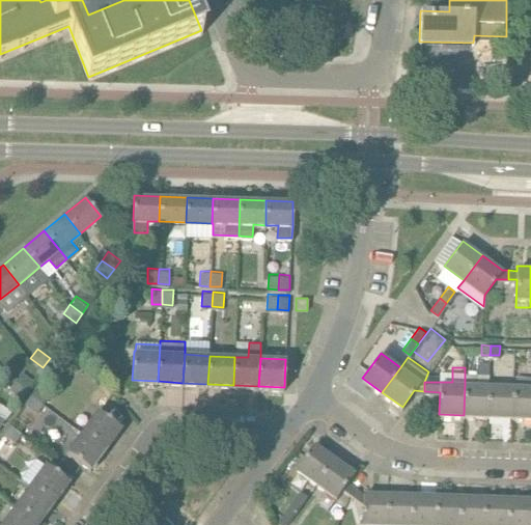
[(16,379),(28,388),(34,379),(22,369),(16,379)]
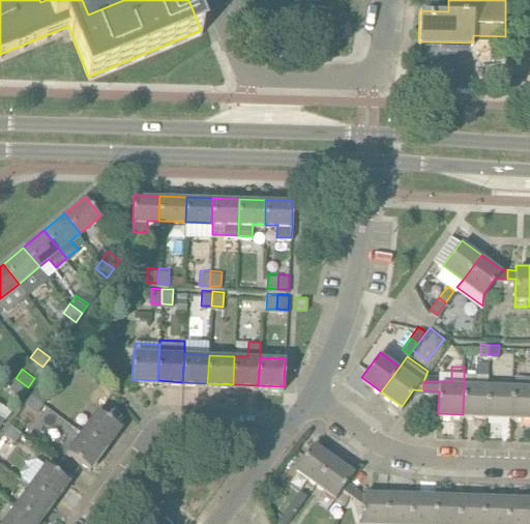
[(511,415),(529,415),(529,372),(514,372),(513,383),(512,383),(511,415)]
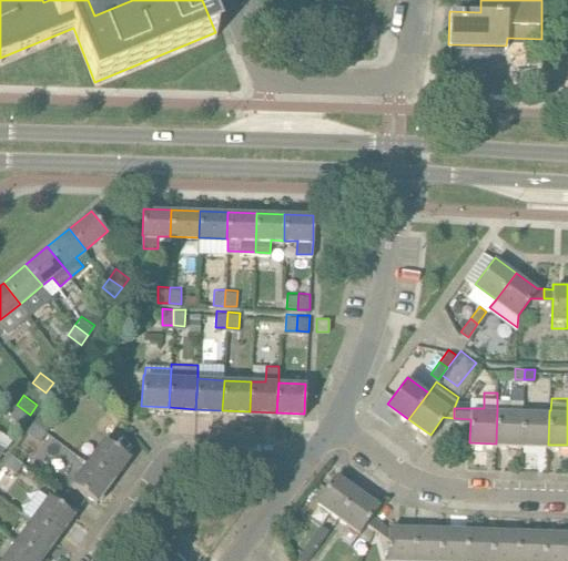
[(22,424),(30,415),(17,405),(9,414),(22,424)]
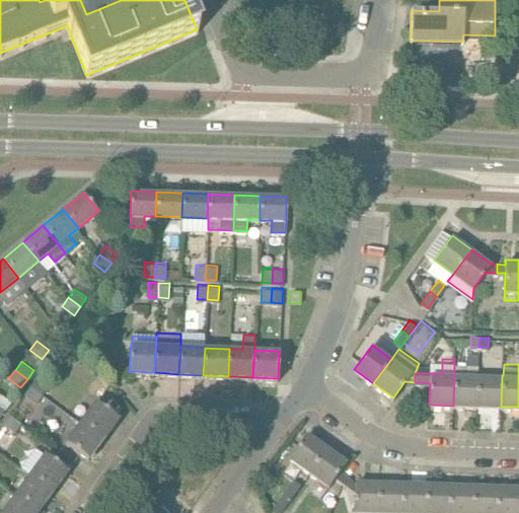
[(453,406),(476,406),(478,374),(454,374),(453,406)]
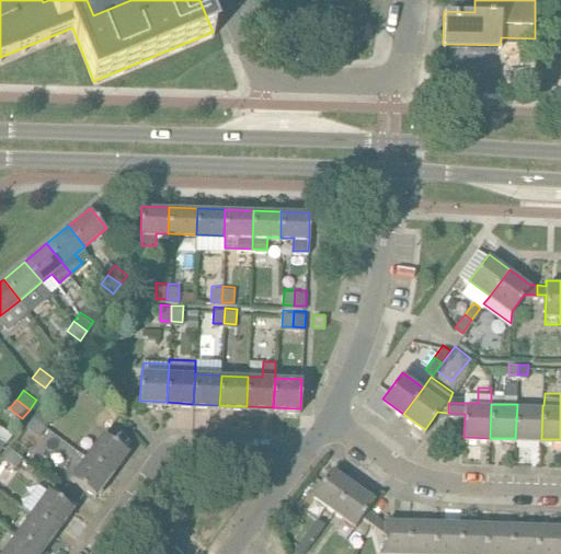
[(515,438),(541,439),(542,405),(517,404),(515,438)]
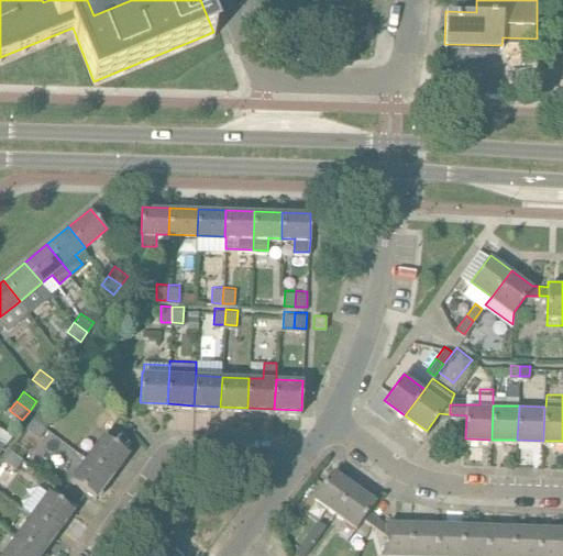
[(32,417),(46,426),(53,417),(40,407),(32,417)]
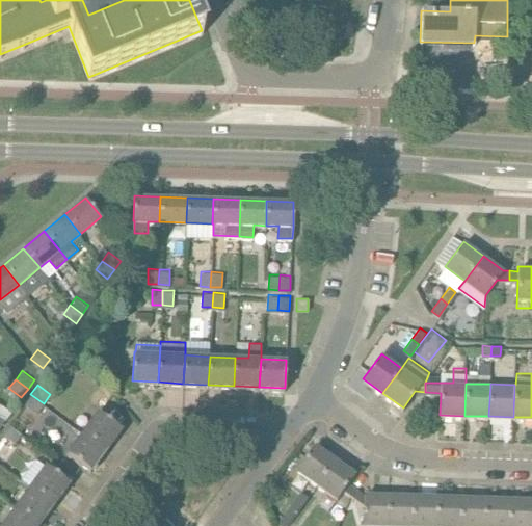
[(37,412),(44,403),(30,394),(24,402),(37,412)]
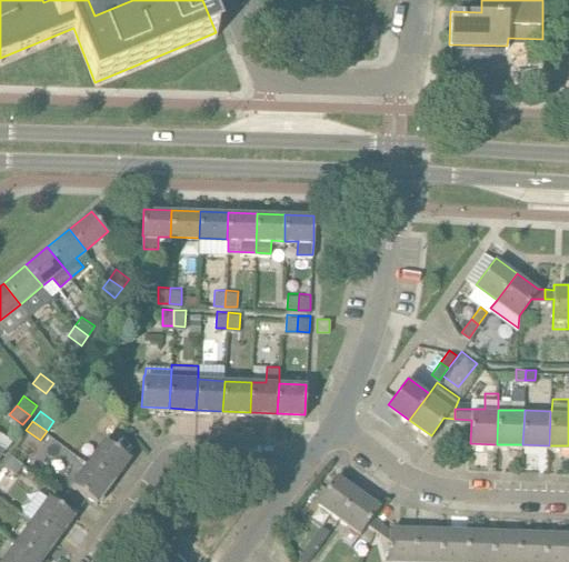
[(81,455),(89,461),(113,479),(129,457),(105,439),(103,440),(96,434),(81,455)]
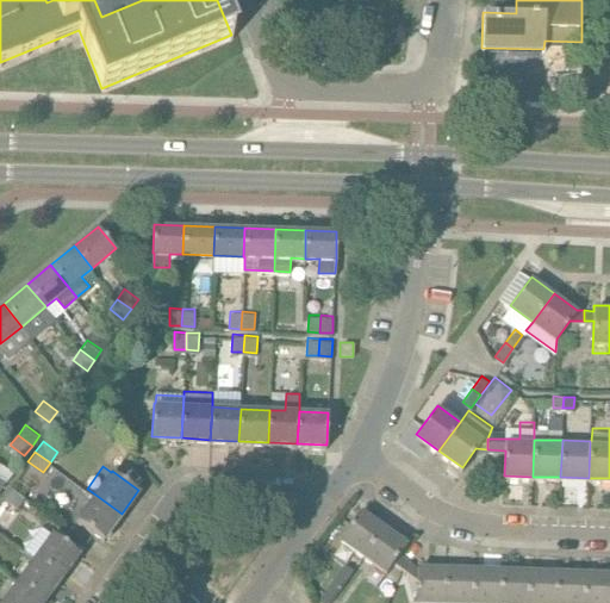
[(2,496),(17,507),(25,495),(11,485),(2,496)]
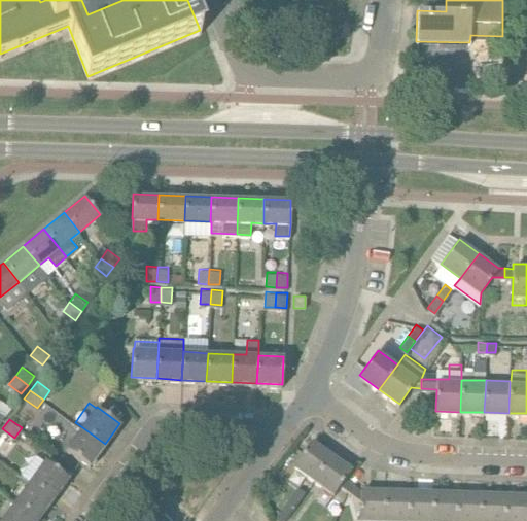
[(105,444),(82,427),(67,448),(90,464),(105,444)]
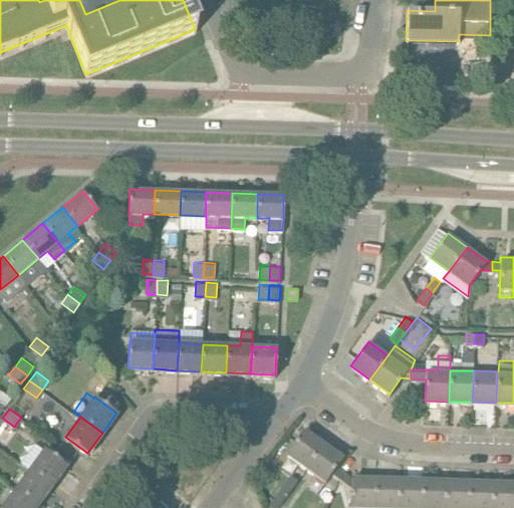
[(286,453),(306,467),(323,443),(304,429),(286,453)]
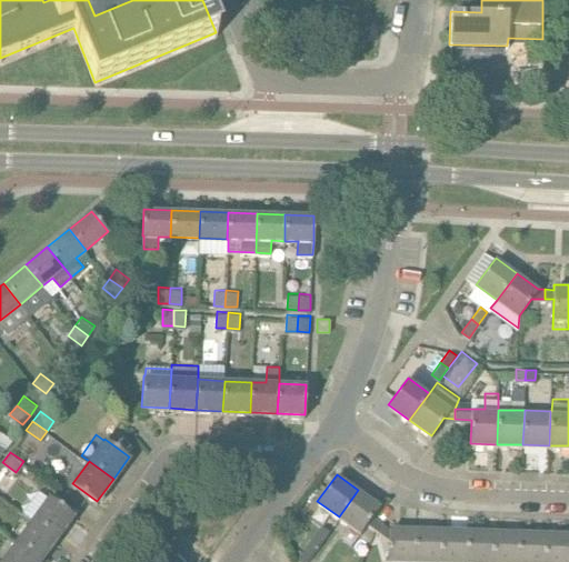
[(377,530),(382,522),(372,514),(379,505),(358,490),(339,517),(360,532),(355,539),(365,545),(377,530)]
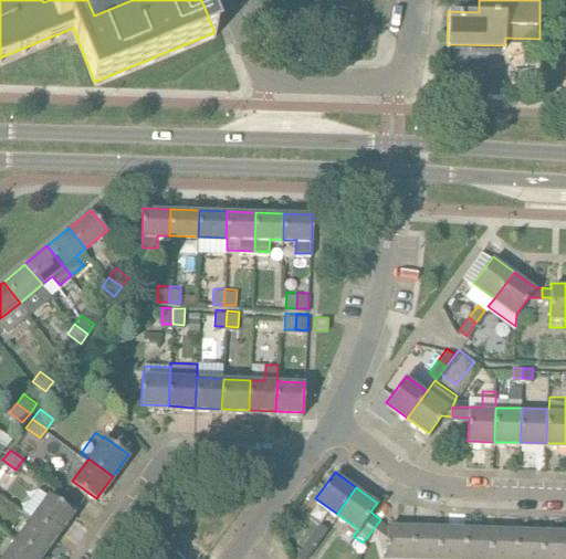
[(33,516),(58,533),(73,512),(49,494),(33,516)]
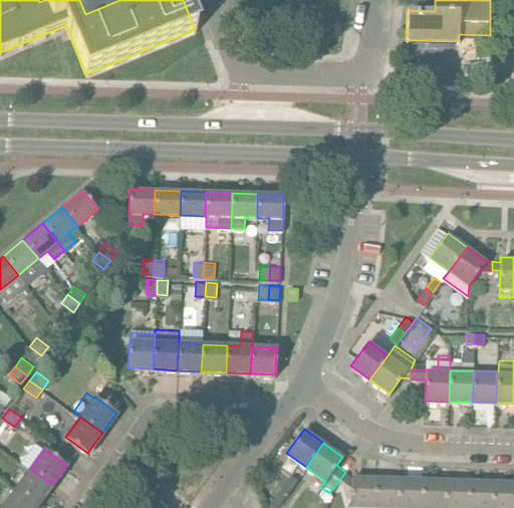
[(16,488),(37,504),(52,484),(30,469),(16,488)]
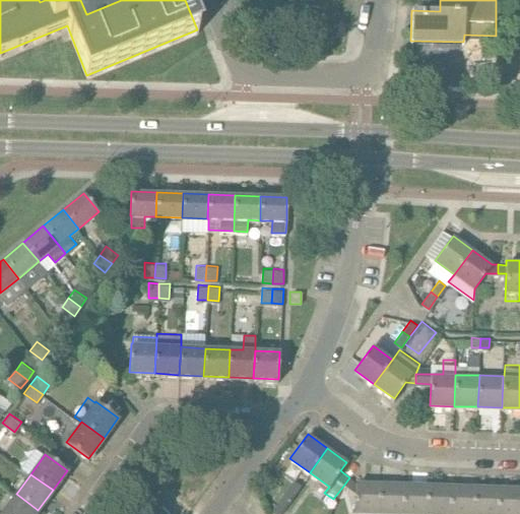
[(354,513),(379,513),(380,483),(355,482),(349,477),(344,485),(355,493),(354,513)]
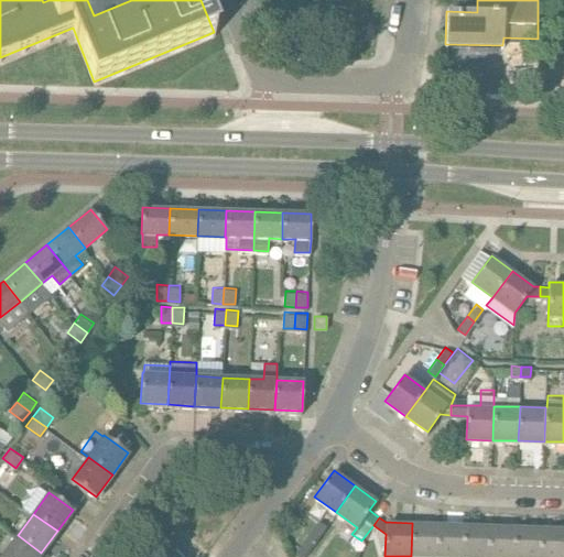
[(318,519),(306,536),(314,542),(326,524),(318,519)]
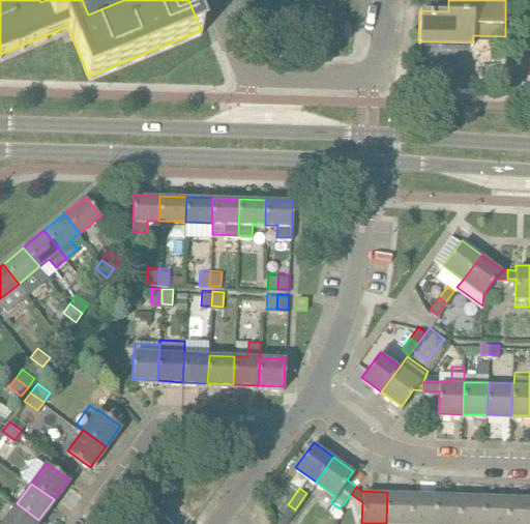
[(386,523),(393,523),(410,523),(411,493),(387,492),(386,523)]
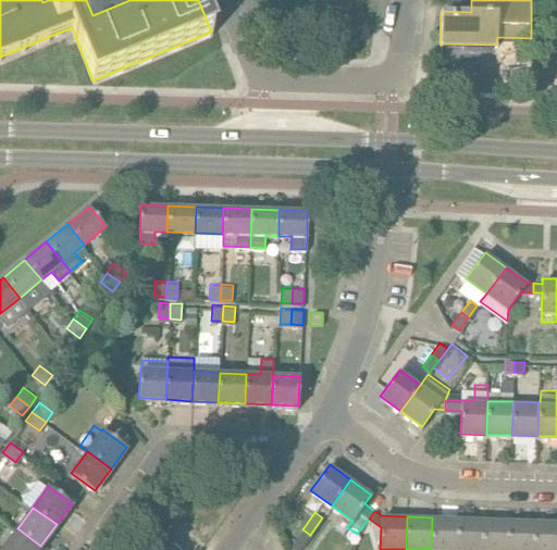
[(431,549),(456,549),(458,519),(432,517),(431,549)]
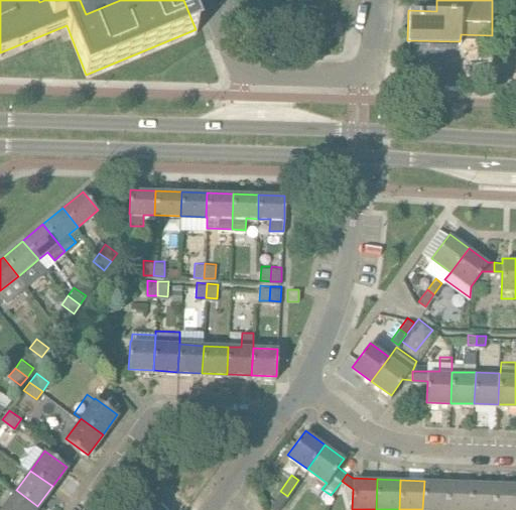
[(422,509),(446,509),(447,482),(424,481),(422,509)]
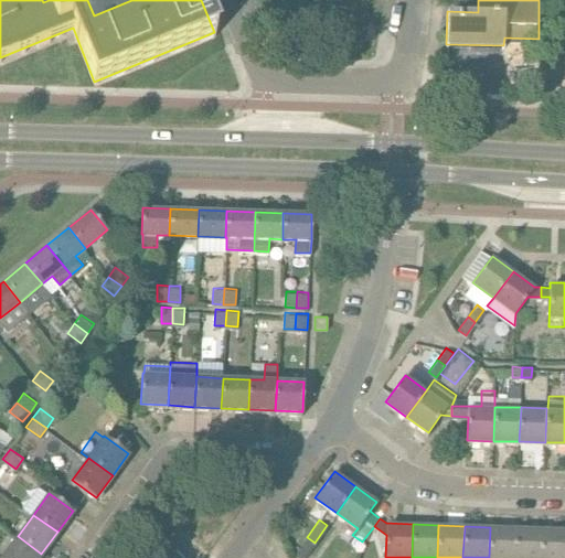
[(489,557),(514,557),(516,527),(490,527),(489,557)]
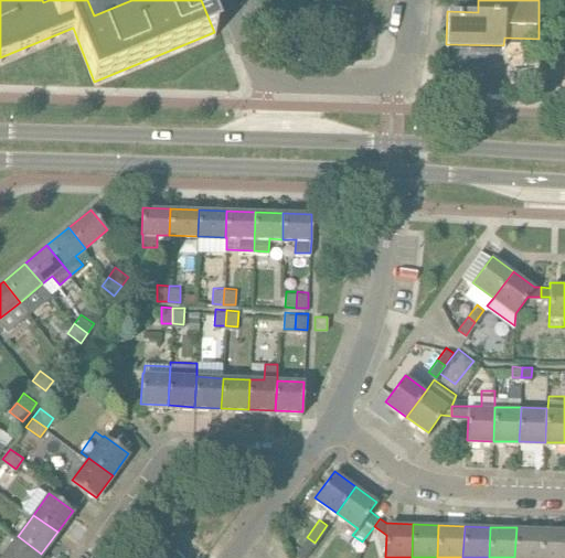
[(514,557),(541,557),(542,528),(516,527),(514,557)]
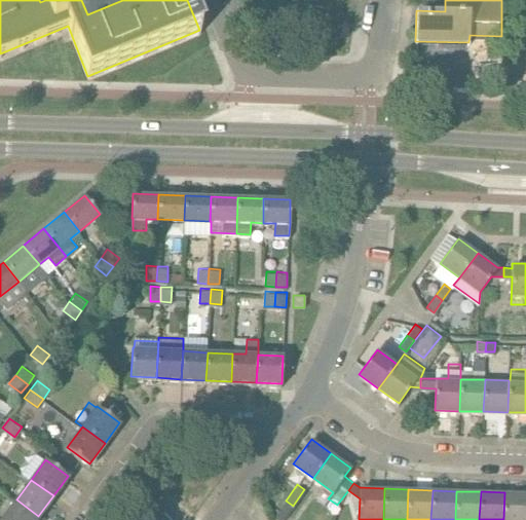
[(503,519),(525,519),(525,492),(504,492),(503,519)]
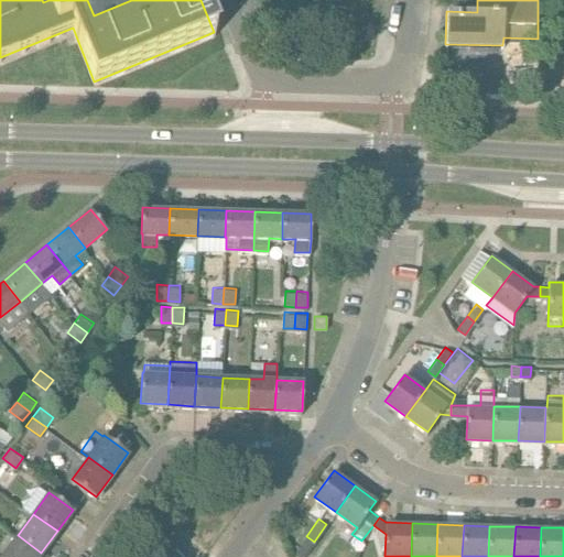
[(1,556),(38,556),(41,553),(18,535),(1,556)]
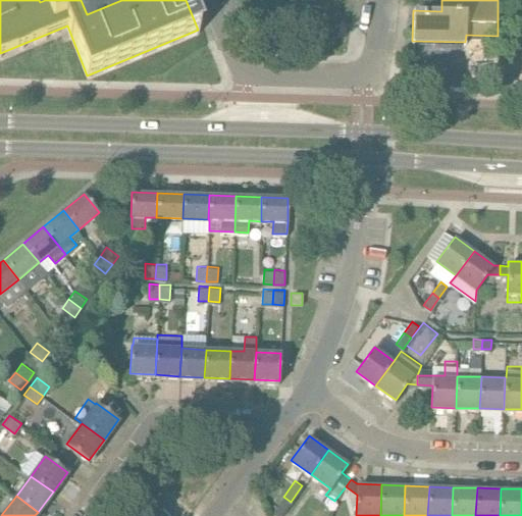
[(279,515),(286,507),(291,502),(283,497),(272,511),(279,515),(278,515),(279,515)]
